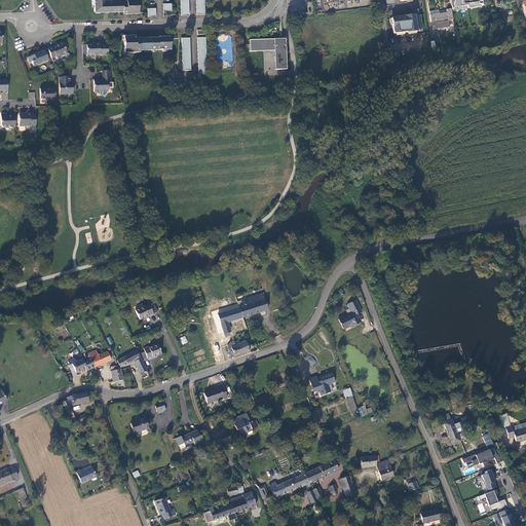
[(91,0),(92,2),(94,2),(94,10),(103,10),(103,11),(104,11),(104,10),(107,10),(122,10),(124,10),(124,11),(125,11),(125,13),(126,13),(126,11),(139,11),(138,0),(91,0)]
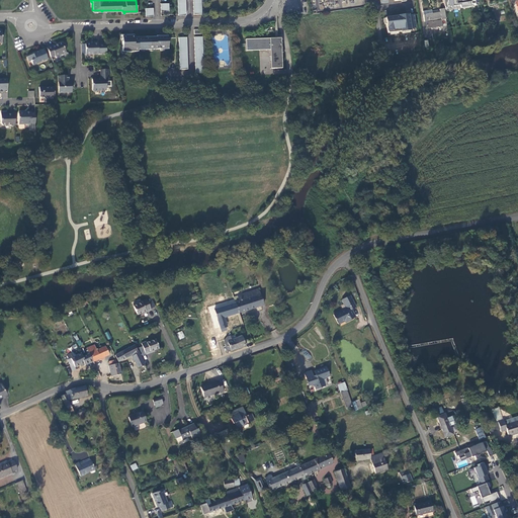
[(177,0),(178,13),(178,14),(186,14),(185,0),(177,0)]
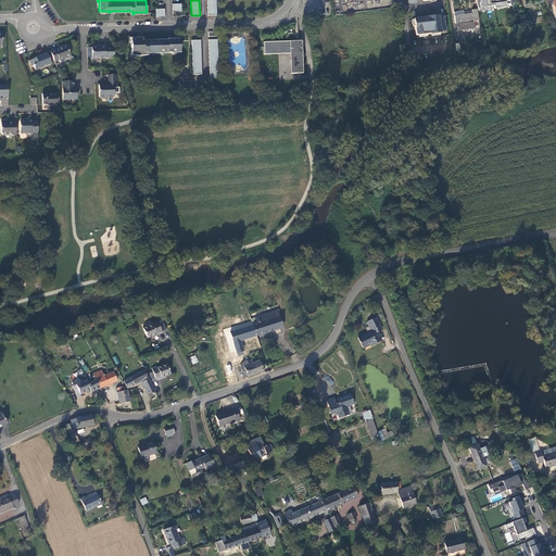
[(216,15),(215,0),(206,0),(207,15),(216,15)]
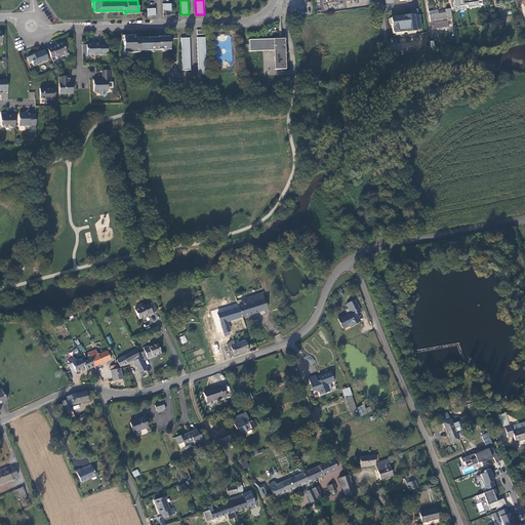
[(484,5),(483,0),(449,0),(451,10),(484,5)]
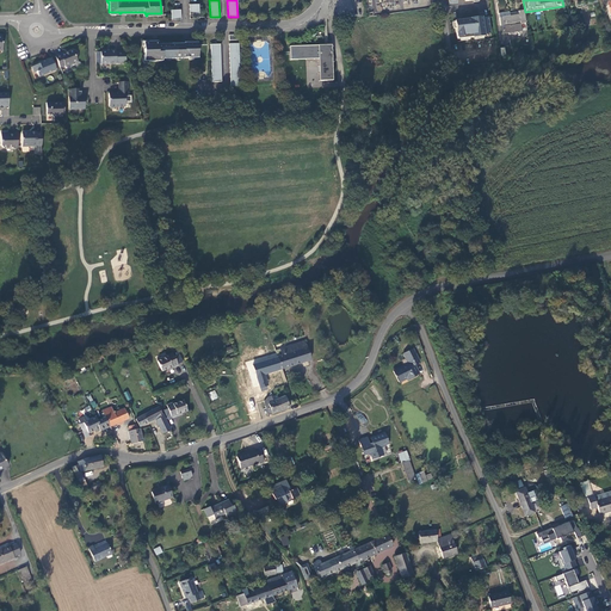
[(508,11),(499,13),(503,34),(510,32),(510,34),(513,34),(513,31),(524,30),(523,23),(525,22),(523,11),(518,11),(519,14),(510,16),(508,11)]
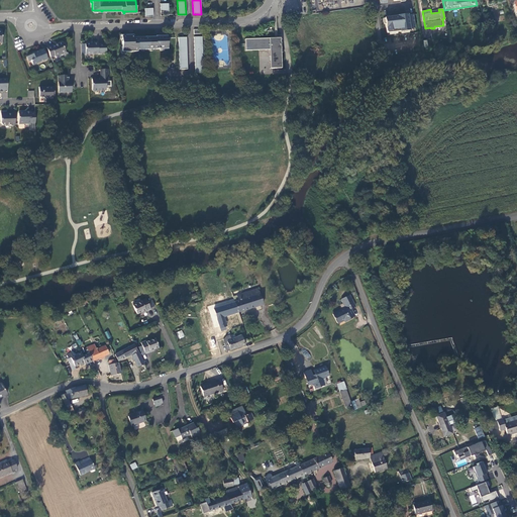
[(415,28),(413,14),(408,15),(407,14),(397,15),(398,15),(385,17),(386,27),(387,33),(400,31),(410,30),(409,29),(415,28)]
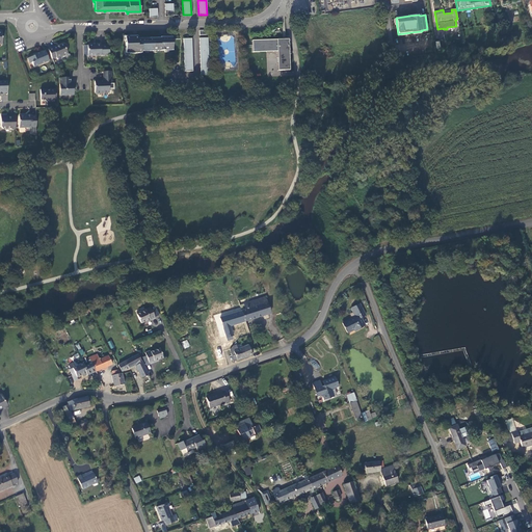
[(175,36),(159,36),(159,37),(136,37),(136,35),(125,35),(125,53),(140,52),(140,50),(144,50),(148,50),(148,51),(152,50),(175,50),(175,36)]
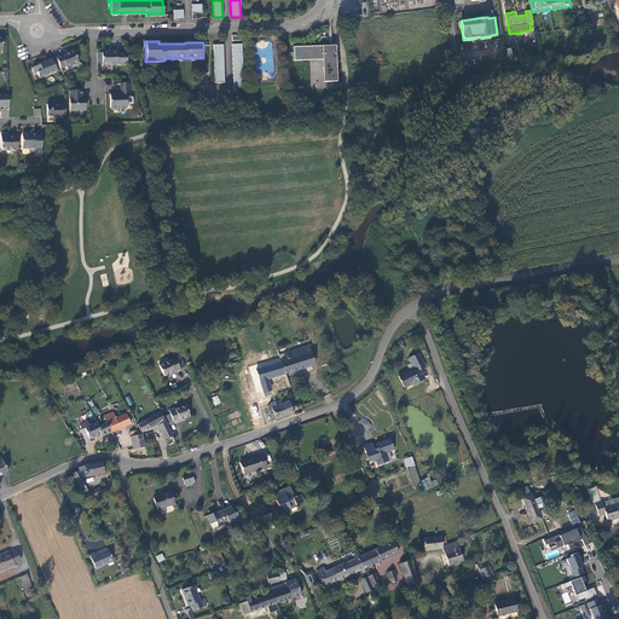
[(224,44),(213,45),(215,82),(225,82),(224,44)]
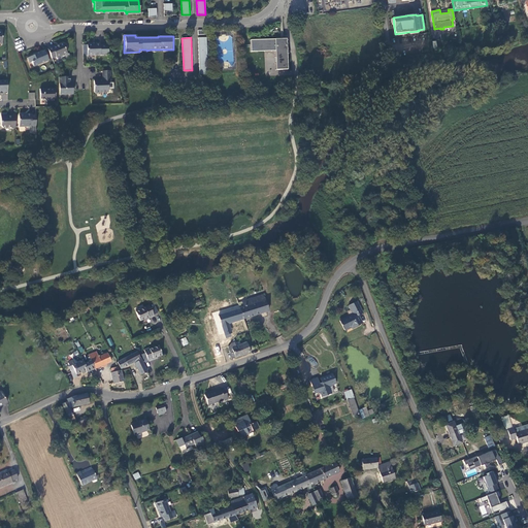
[(206,37),(198,37),(199,70),(206,70),(206,37)]
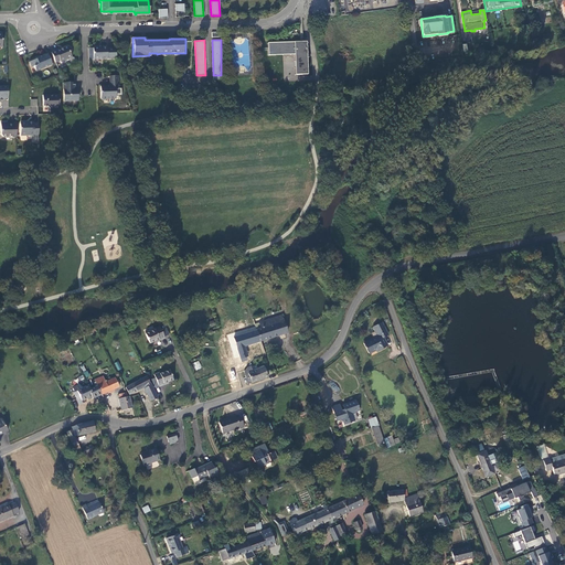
[(268,42),(268,54),(296,54),(296,74),(309,74),(308,41),(268,42)]
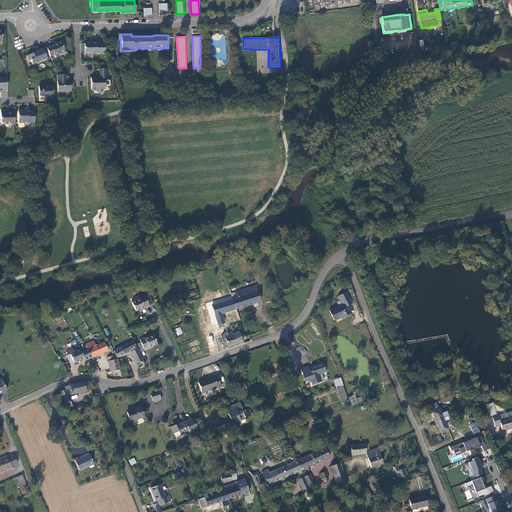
[(55,44),(46,48),(50,57),(54,55),(54,57),(56,57),(59,56),(58,54),(64,52),(63,49),(64,46),(63,43),(61,43),(55,45),(55,44)]
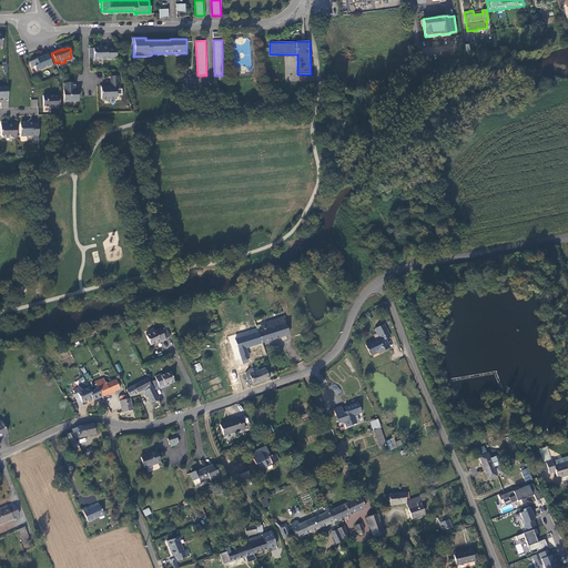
[(94,60),(119,60),(115,50),(108,49),(108,48),(102,48),(102,49),(100,49),(99,48),(95,48),(93,49),(94,60)]
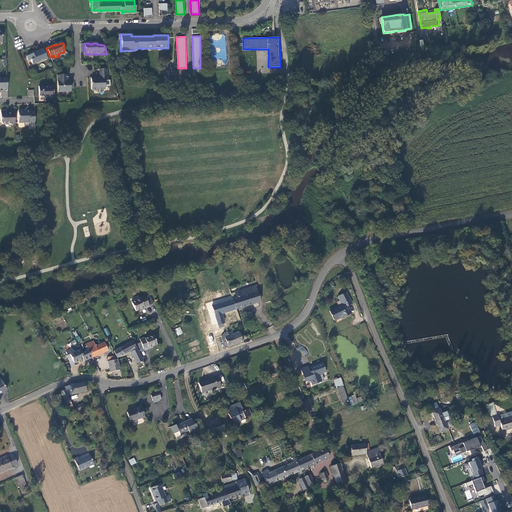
[(33,54),(26,57),(28,61),(31,60),(32,65),(47,59),(43,49),(32,53),(33,54)]
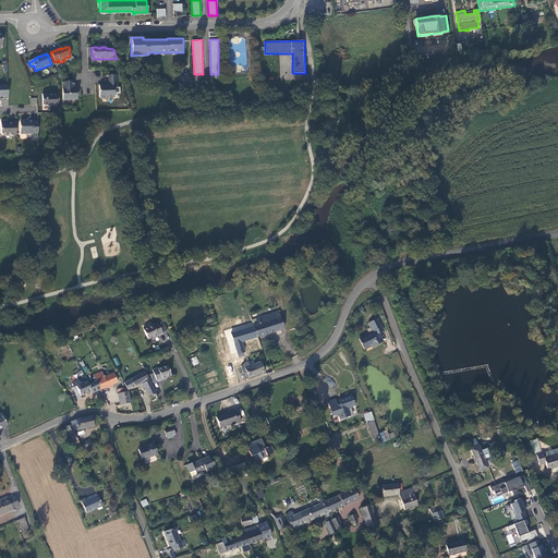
[(116,75),(108,76),(109,86),(107,86),(107,87),(105,87),(105,86),(99,86),(99,98),(100,98),(101,99),(105,99),(106,99),(113,98),(113,88),(117,89),(116,76),(116,75)]
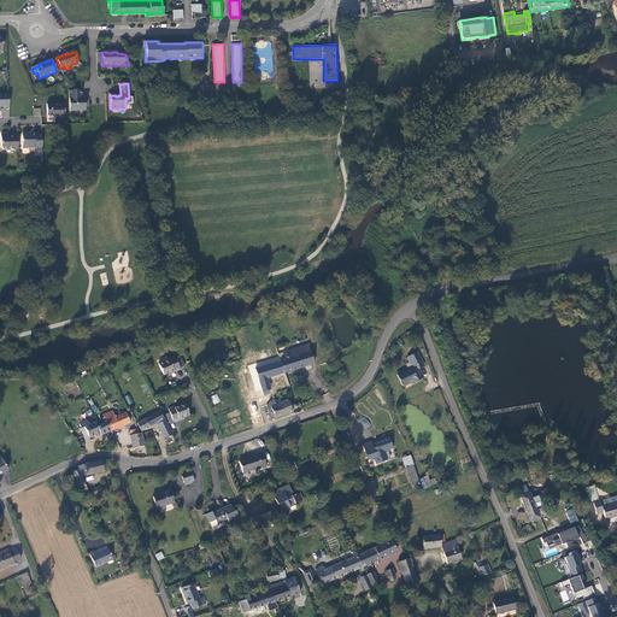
[(80,90),(69,90),(69,111),(84,111),(84,98),(80,98),(80,90)]
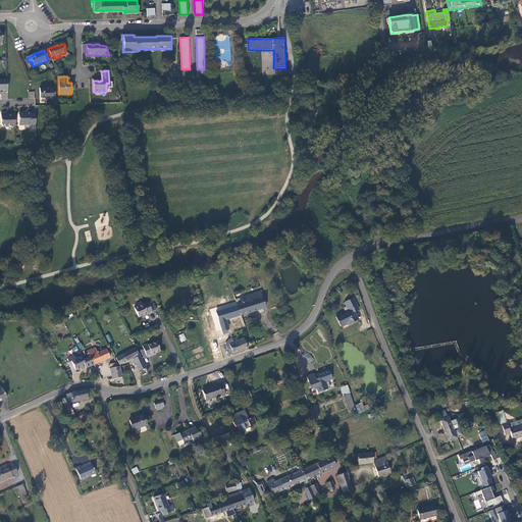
[(54,98),(54,89),(48,89),(48,90),(45,90),(45,89),(39,89),(39,98),(43,98),(43,99),(45,101),(52,101),(52,98),(54,98)]
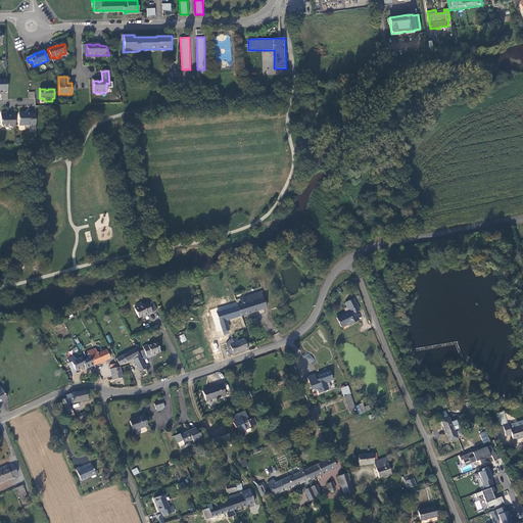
[(14,128),(14,114),(9,114),(9,115),(6,115),(6,113),(0,113),(0,119),(0,125),(2,127),(9,127),(11,128),(14,128)]
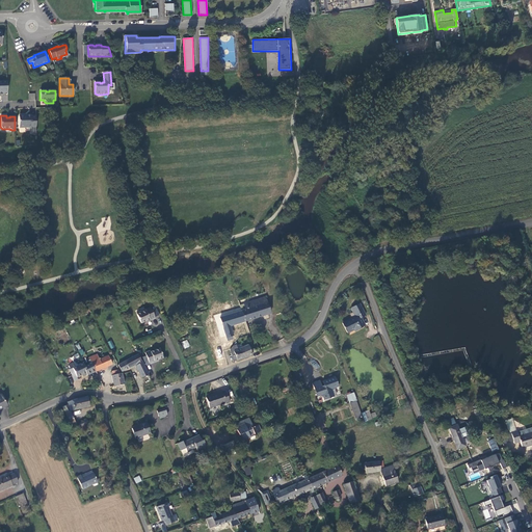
[(35,129),(35,116),(31,116),(31,115),(26,115),(26,116),(25,116),(23,115),(21,115),(19,117),(19,128),(24,128),(25,127),(26,128),(31,128),(31,129),(35,129)]
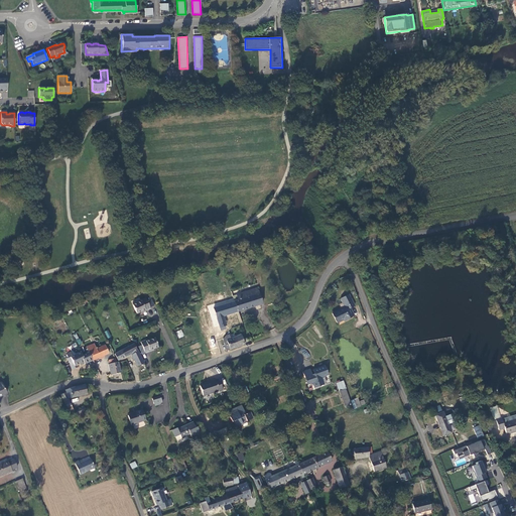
[(391,194),(397,191),(395,186),(394,186),(393,184),(389,186),(390,188),(389,188),(391,194)]
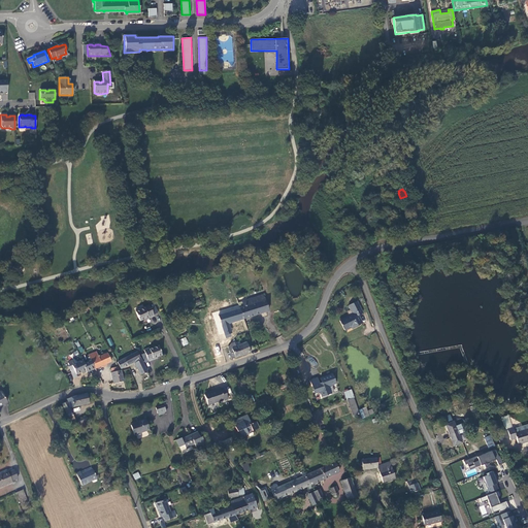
[(213,301),(215,303),(219,302),(218,300),(216,300),(208,279),(201,282),(208,303),(213,301)]
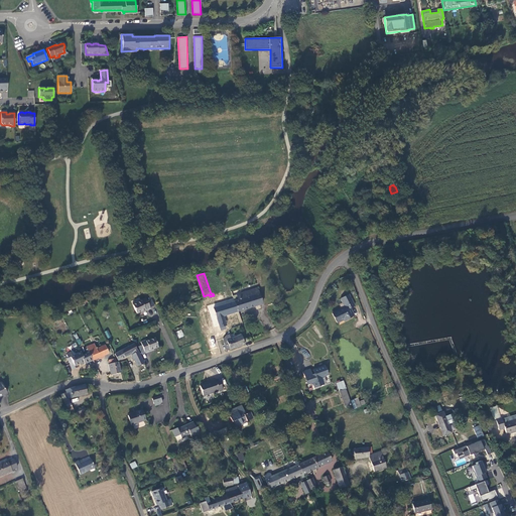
[(257,287),(240,293),(240,299),(234,301),(234,302),(238,311),(262,303),(257,287)]
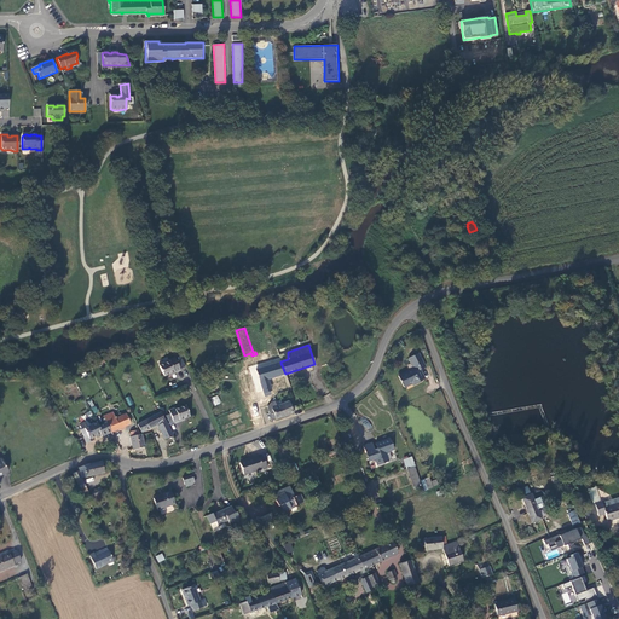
[(427,365),(420,351),(410,356),(415,365),(399,372),(405,385),(415,380),(416,382),(426,376),(421,368),(427,365)]
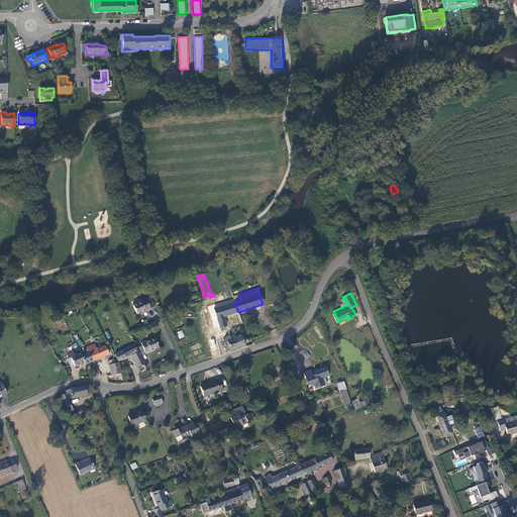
[(240,300),(240,294),(232,296),(234,302),(240,300)]
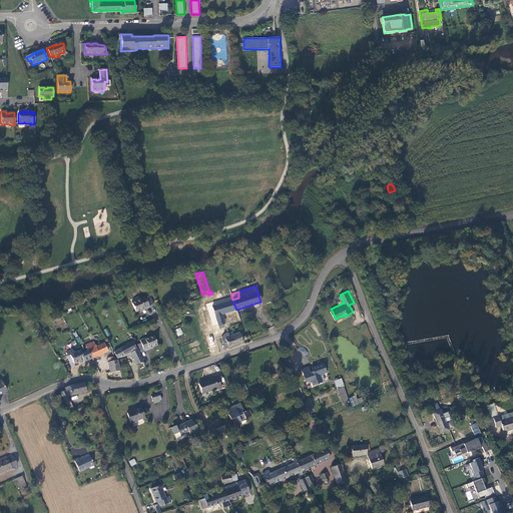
[(148,305),(144,298),(140,300),(140,301),(132,305),(136,313),(144,309),(145,310),(149,308),(148,305)]
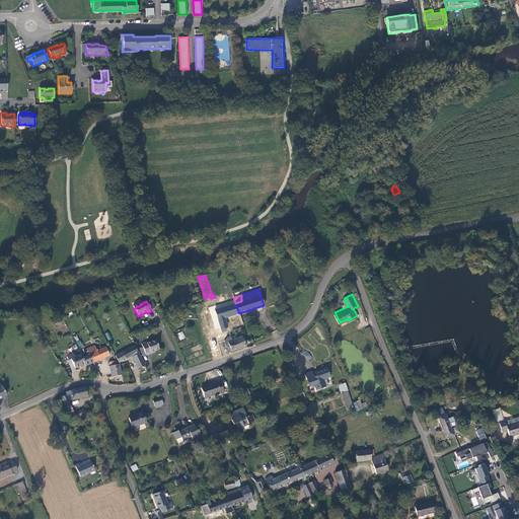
[(239,313),(235,304),(214,310),(221,332),(226,331),(225,328),(226,328),(223,318),(239,313)]
